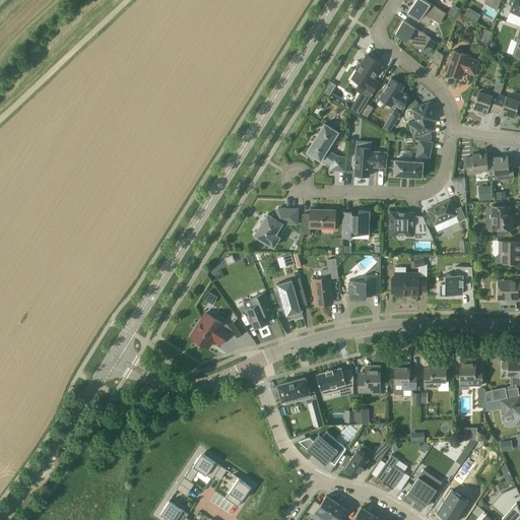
[(446,13),(428,1),(425,0),(415,0),(407,14),(427,26),(432,17),(440,22),(446,13)]
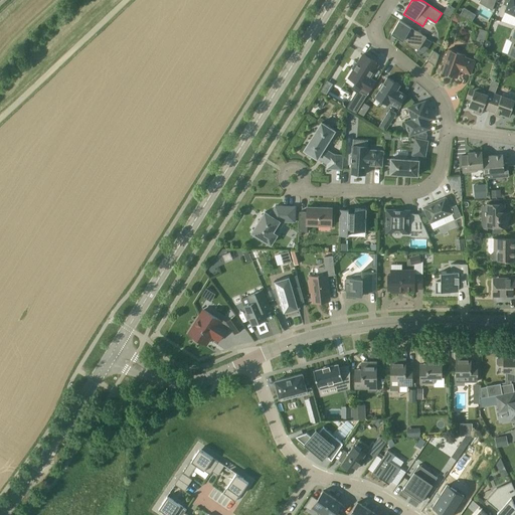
[(480,0),(480,2),(493,10),(495,0),(480,0)]
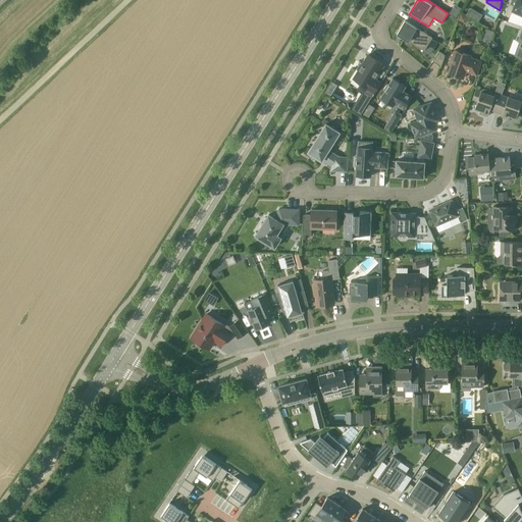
[(521,0),(512,0),(510,4),(514,6),(511,12),(521,16),(521,0)]
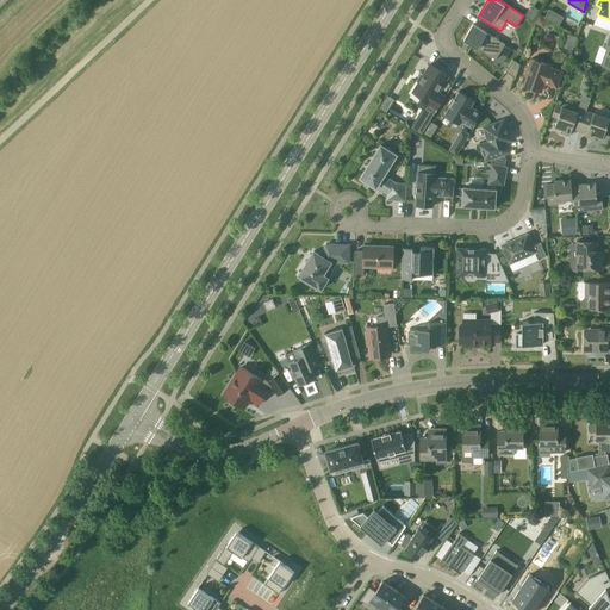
[(549,10),(546,17),(558,24),(562,18),(549,10)]
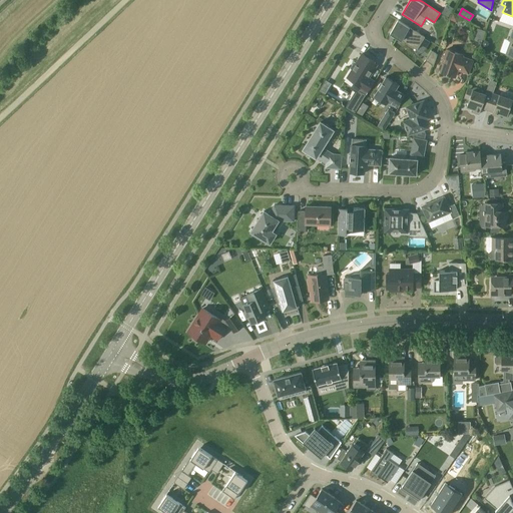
[(456,22),(459,16),(453,13),(451,19),(456,22)]
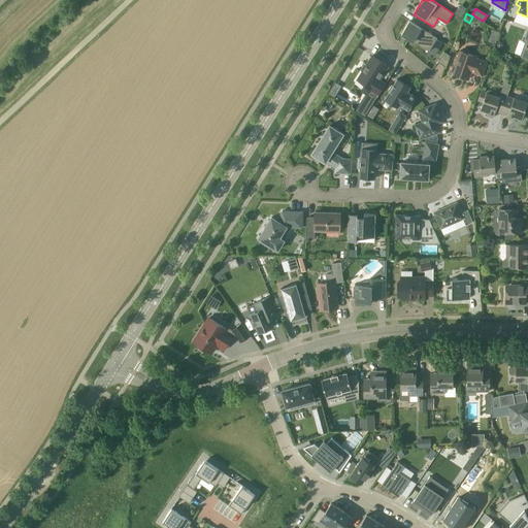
[(437,38),(419,26),(409,21),(401,34),(429,51),(437,38)]
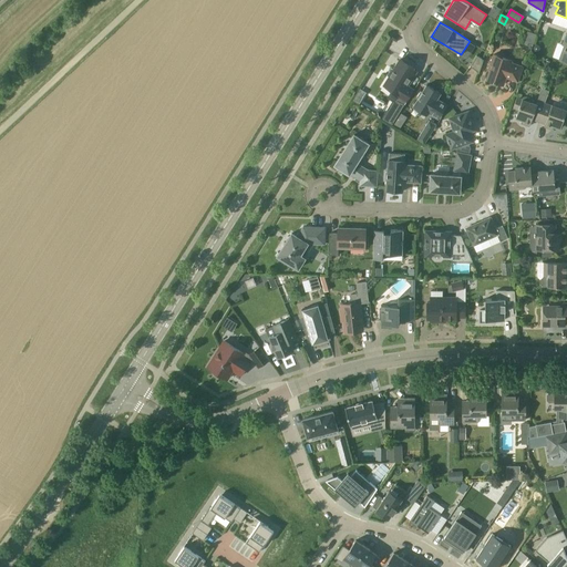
[(532,49),(534,32),(526,31),(523,48),(532,49)]
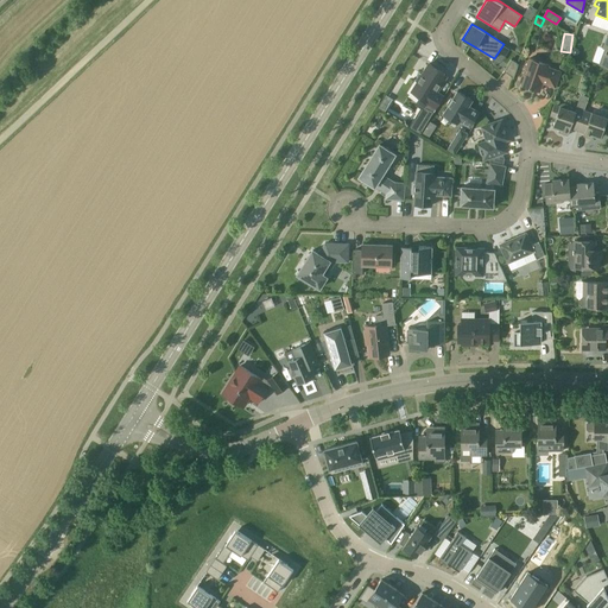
[(556,87),(559,76),(561,70),(549,67),(550,64),(529,57),(523,75),(525,75),(523,84),(540,92),(543,81),(546,82),(546,83),(556,87)]
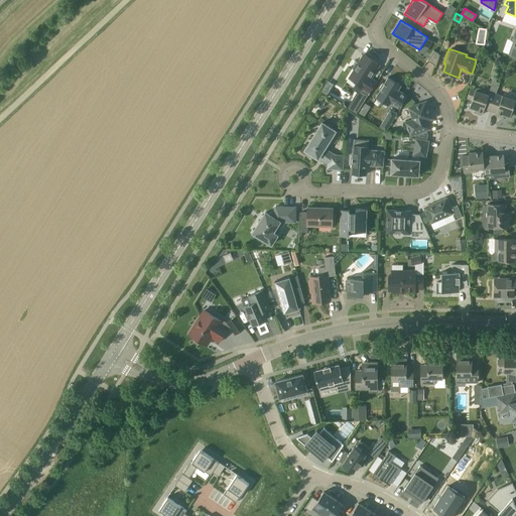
[(428,59),(435,67),(439,53),(434,50),(428,59)]
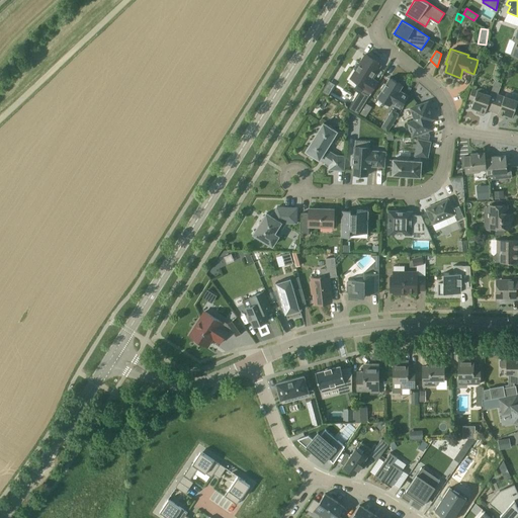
[(372,78),(375,73),(380,65),(377,63),(378,62),(373,59),(373,57),(369,54),(367,55),(366,54),(351,78),(359,83),(355,90),(361,94),(362,92),(369,96),(378,82),(372,78)]
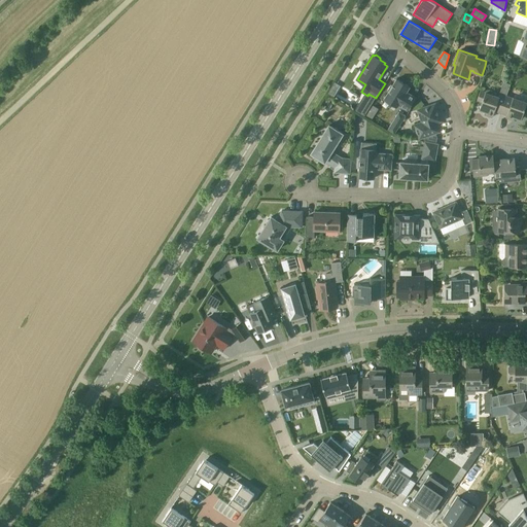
[(387,91),(389,92),(384,100),(397,108),(398,105),(408,110),(415,97),(407,92),(410,86),(396,79),(392,85),(390,84),(387,91)]
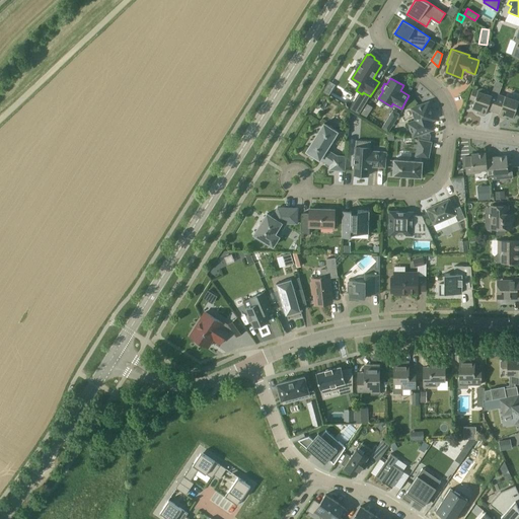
[(328,95),(331,90),(326,87),(323,91),(327,94),(328,95)]
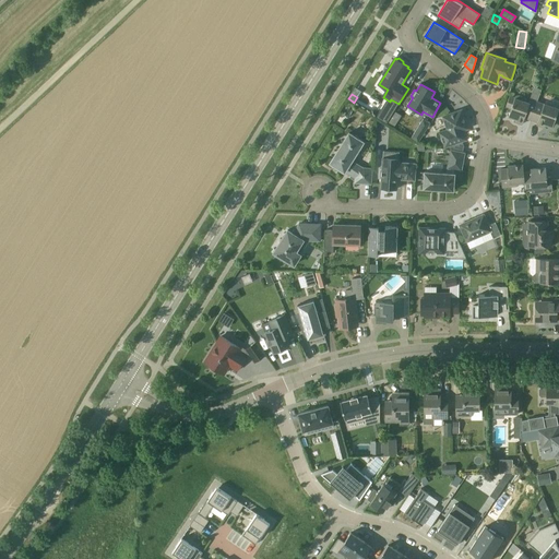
[(531,122),(532,120),(537,102),(531,99),(530,103),(524,100),(524,99),(523,96),(518,95),(515,96),(514,97),(509,95),(506,106),(511,108),(508,117),(516,119),(515,122),(522,125),(524,118),(531,120),(530,122),(531,122)]
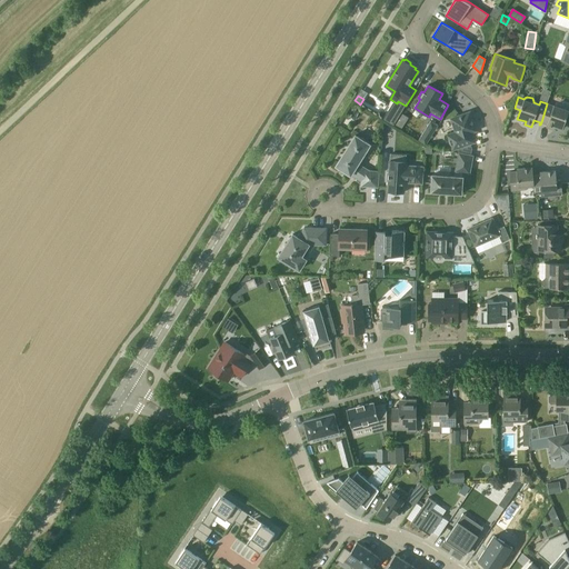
[(568,111),(558,108),(547,103),(541,122),(547,125),(546,127),(553,129),(555,127),(562,129),(568,111)]
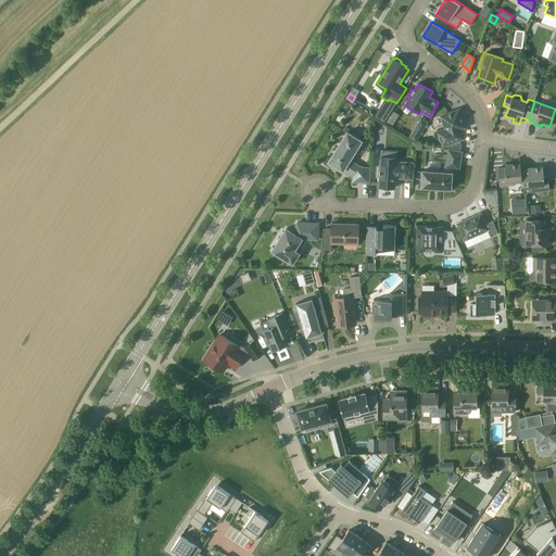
[(438,131),(439,136),(442,146),(464,138),(460,129),(466,127),(459,110),(440,116),(444,128),(438,131)]
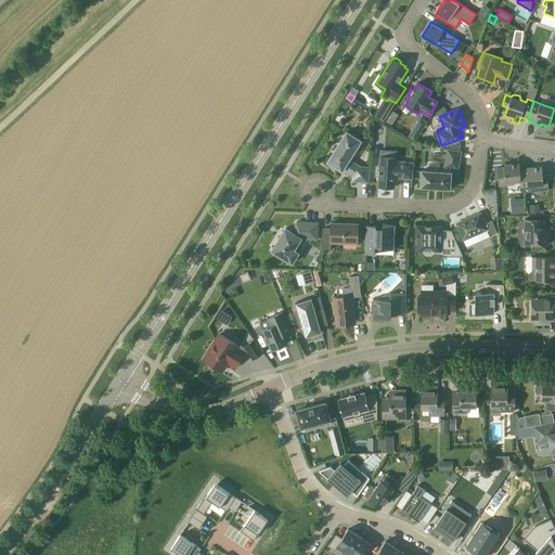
[(420,118),(408,138),(415,142),(427,123),(420,118)]
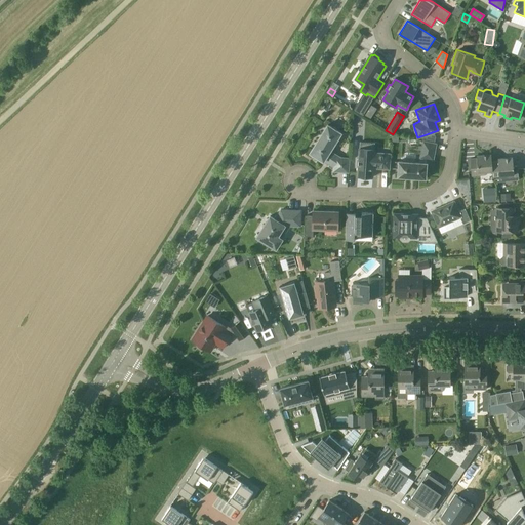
[(342,133),(336,129),(328,124),(310,153),(324,162),(324,160),(333,166),(333,171),(349,172),(350,158),(341,158),(331,152),(342,133)]
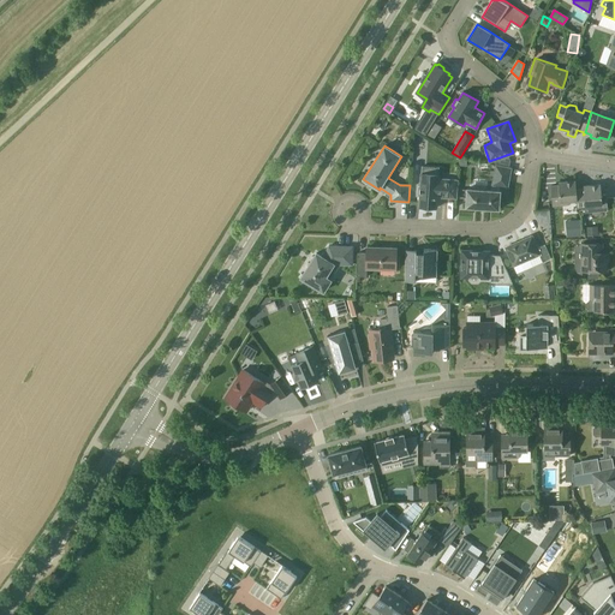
[(512,168),(500,166),(495,165),(491,185),(493,185),(491,190),(467,189),(466,207),(499,209),(500,191),(499,191),(500,186),(508,187),(512,168)]
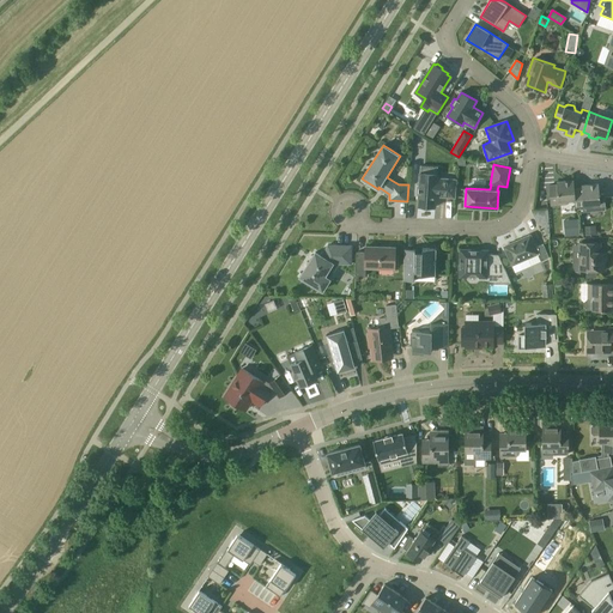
[(417,186),(417,194),(418,194),(418,206),(436,207),(436,194),(441,194),(441,196),(455,198),(457,180),(437,177),(438,168),(420,167),(418,186),(417,186)]
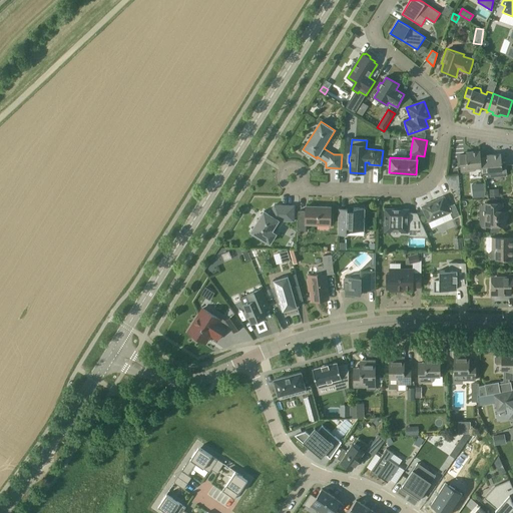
[(481,158),(480,152),(480,150),(466,152),(466,154),(459,155),(461,171),(475,170),(475,167),(481,167),(480,158),(481,158)]
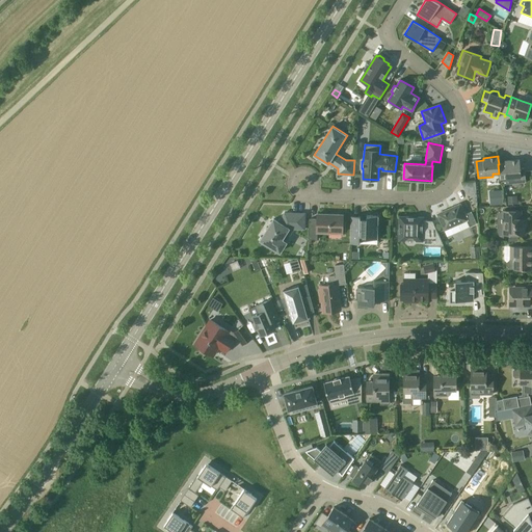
[(524,168),(520,168),(520,160),(504,161),(505,163),(499,164),(498,164),(499,174),(500,182),(504,182),(504,184),(526,183),(524,168)]
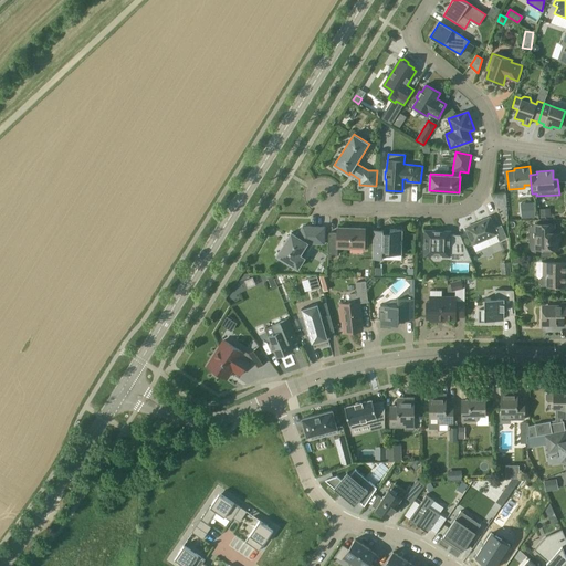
[(540,218),(551,217),(551,208),(540,209),(540,218)]
